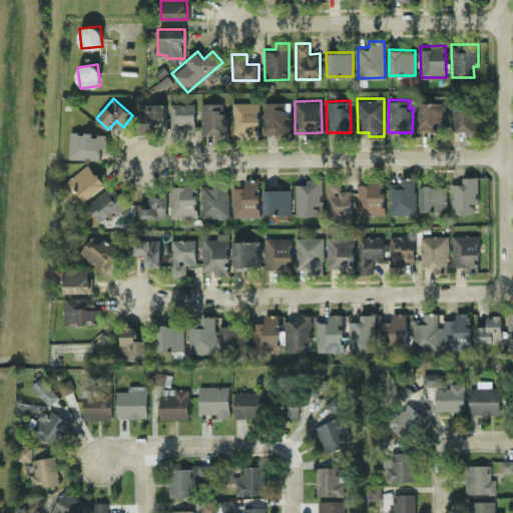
[(465,135),(478,135),(478,122),(486,122),(486,100),(451,101),(451,130),(465,130),(465,135)]
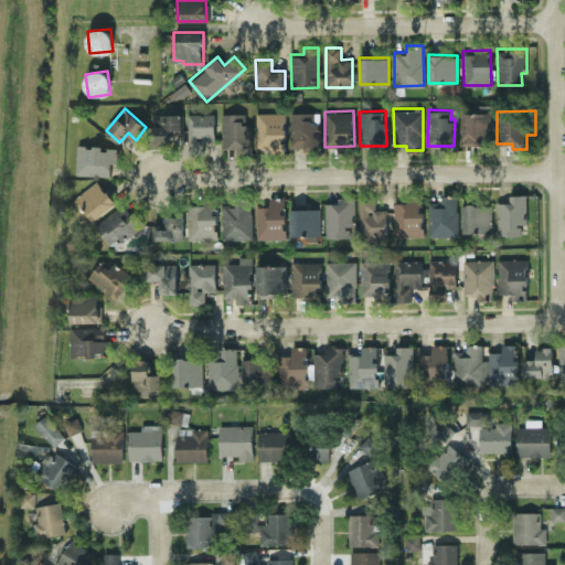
[(318,112),(291,112),(290,148),(318,148),(318,112)]
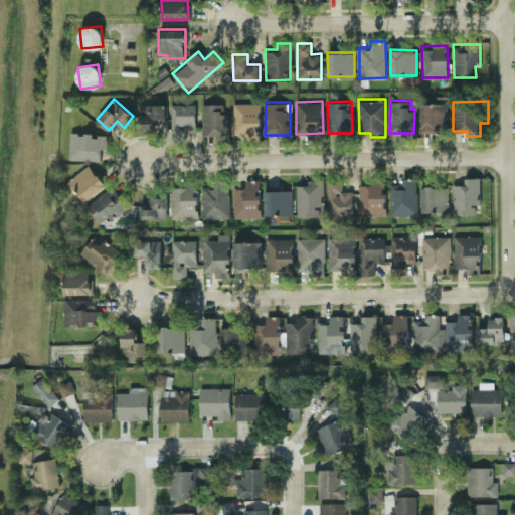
[(421,129),(448,128),(447,102),(420,103),(421,129)]
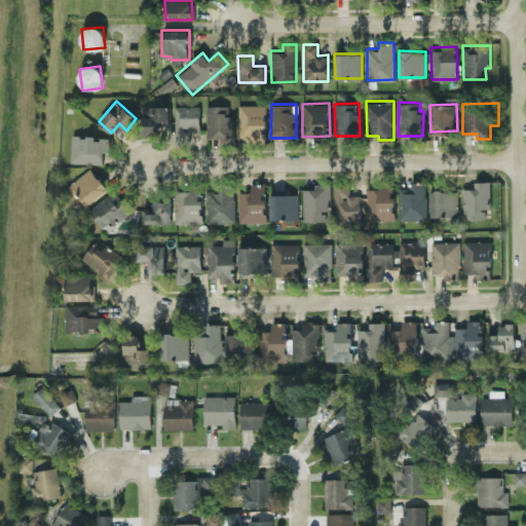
[(175,106),(176,140),(185,140),(185,130),(199,130),(199,105),(175,106)]
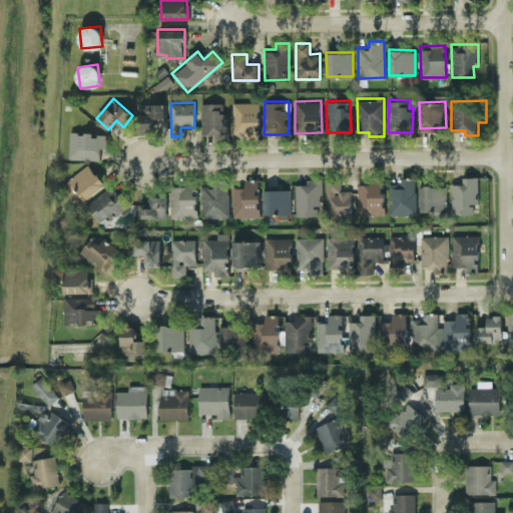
[(224,102),(200,103),(201,134),(215,133),(215,137),(225,137),(224,102)]
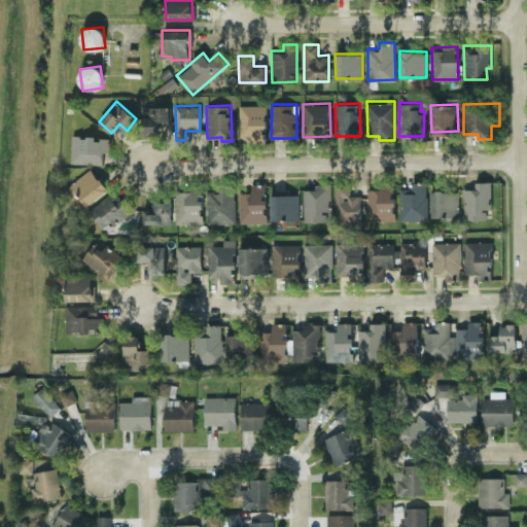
[(169,106),(142,106),(142,134),(168,134),(169,106)]
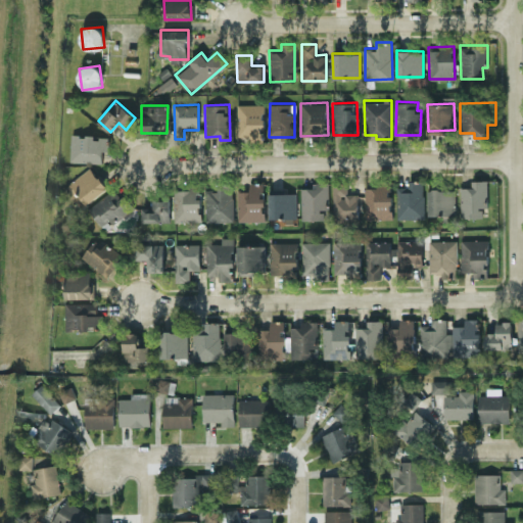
[(102,162),(102,150),(107,150),(108,135),(70,134),(70,161),(102,162)]
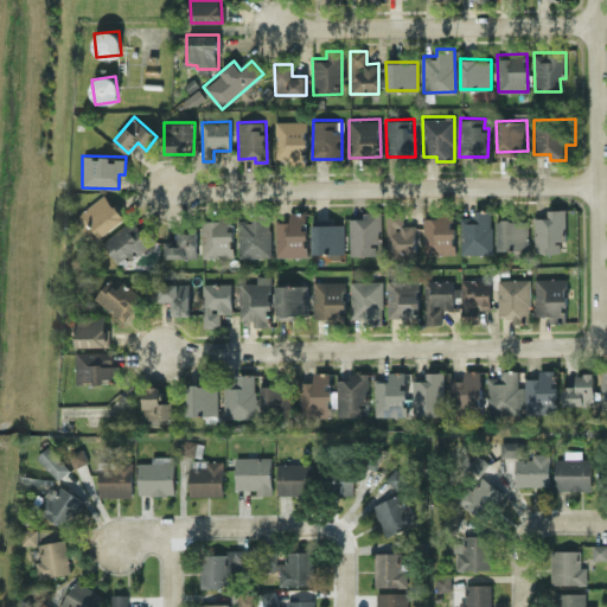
[(125,217),(104,192),(75,216),(95,241),(125,217)]
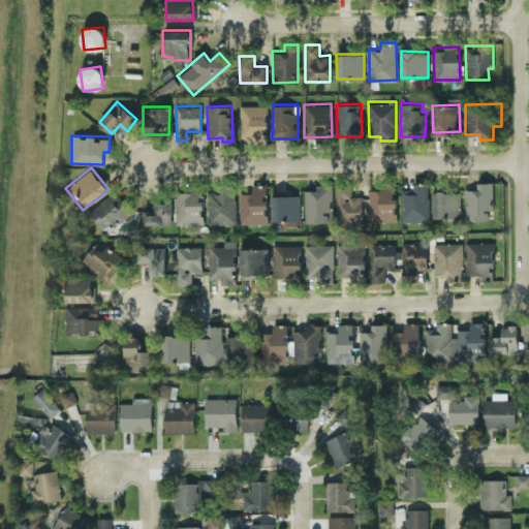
[(401,188),(402,221),(429,220),(428,182),(412,183),(412,188),(401,188)]
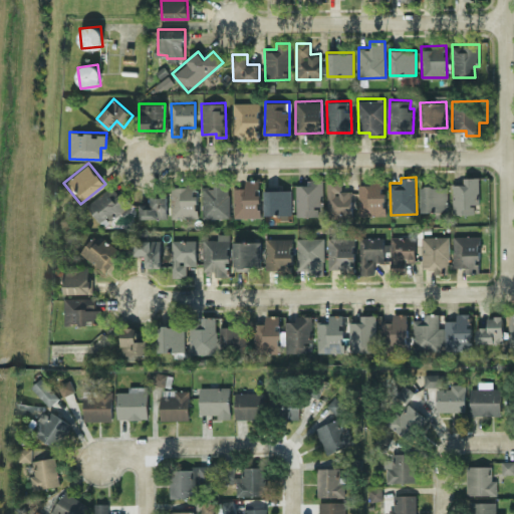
[(479,177),(464,177),(464,184),(453,184),(453,214),(474,213),(474,203),(479,203),(479,177)]
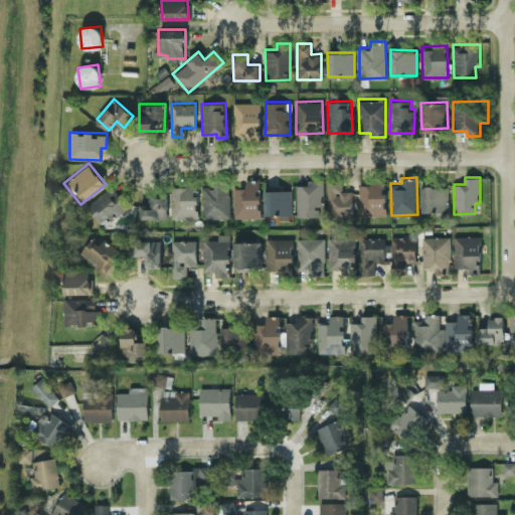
[(297,216),(319,215),(319,205),(324,205),(323,178),(308,179),(308,184),(296,184),(297,216)]
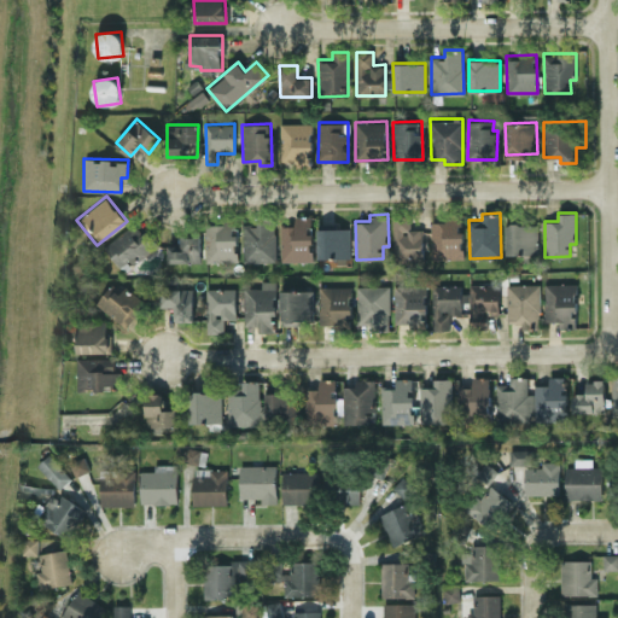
[(280,225),(281,261),(314,261),(313,215),(295,215),(296,225),(280,225)]
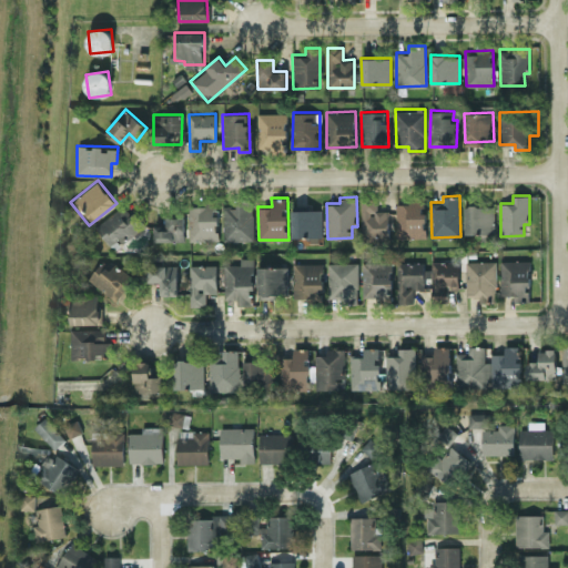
[(363,239),(389,239),(388,210),(377,210),(376,198),(361,198),(363,239)]
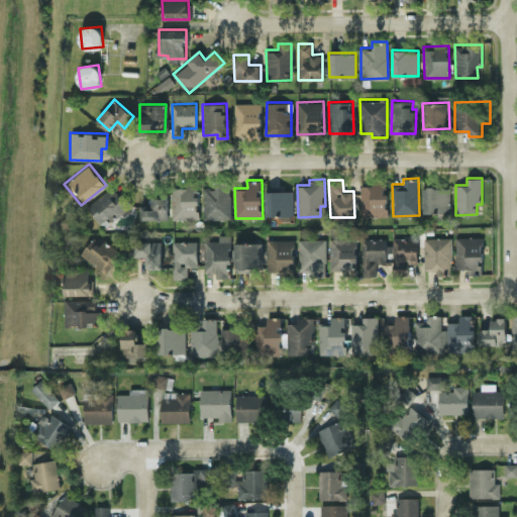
[(360,183),(360,216),(387,215),(386,183),(360,183)]
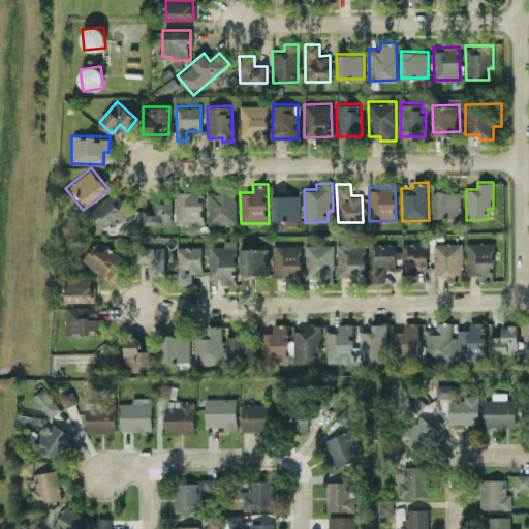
[(107,231),(132,208),(114,189),(89,213),(107,231)]
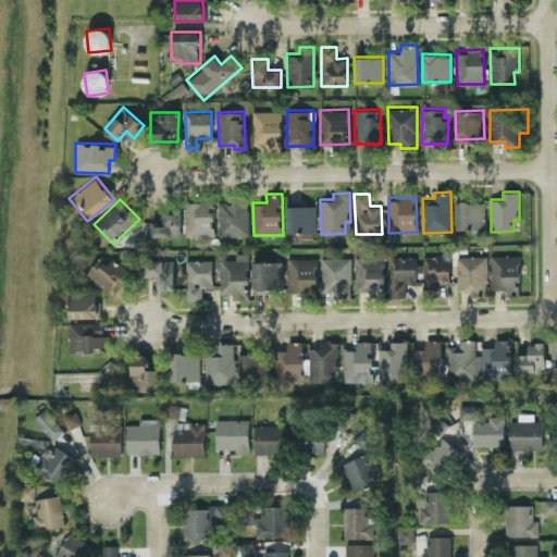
[(249,235),(248,199),(219,200),(220,236),(249,235)]
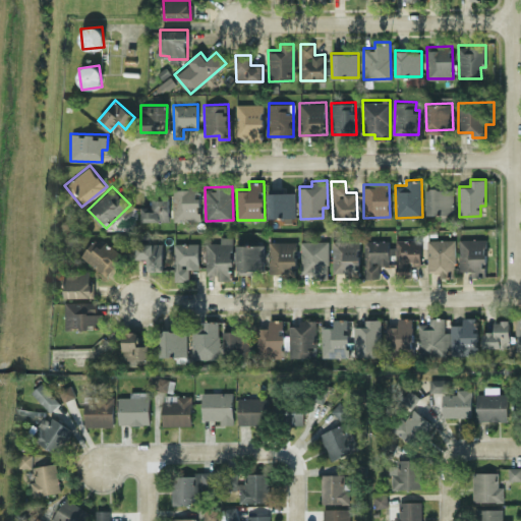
[(173,188),(174,221),(201,220),(200,187),(173,188)]
